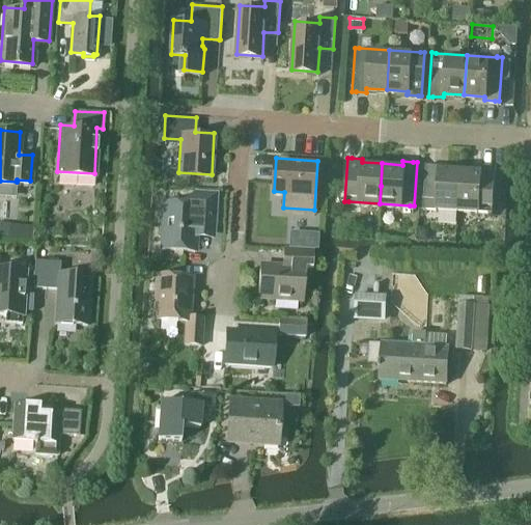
[(426,206),(456,208),(459,168),(439,167),(439,164),(428,163),(424,162),(421,206),(426,206)]
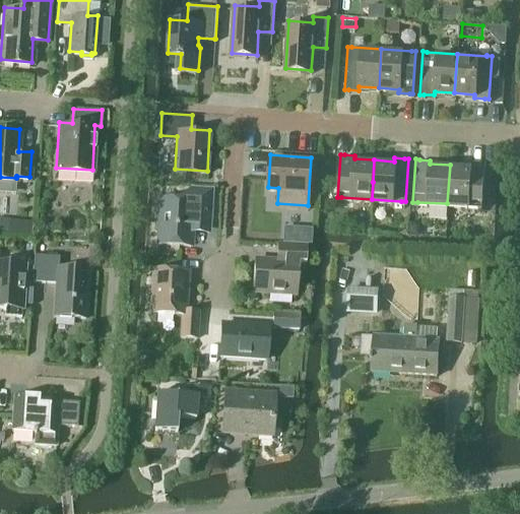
[(450,165),(447,203),(477,205),(477,206),(481,206),(484,164),(480,163),(480,164),(470,163),(469,166),(450,165)]
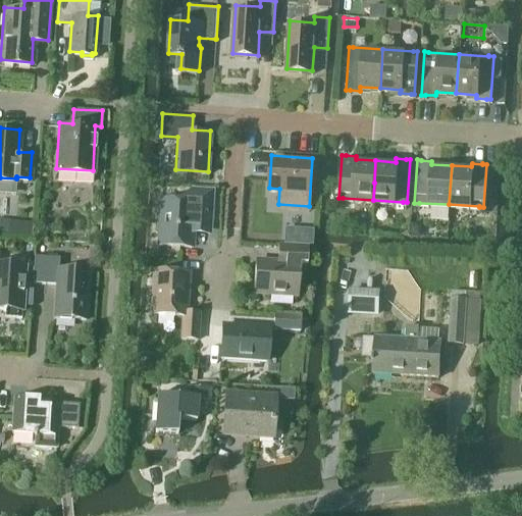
[(161,197),(158,241),(191,244),(192,217),(208,218),(210,188),(190,187),(189,198),(161,197)]
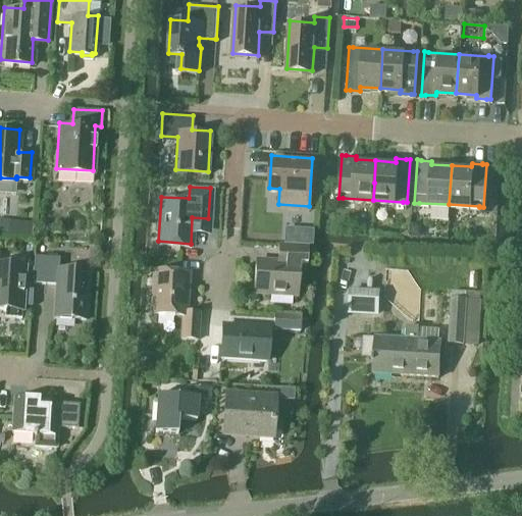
[(255,257),(253,290),(297,292),(299,261),(306,261),(307,243),(288,242),(286,259),(255,257)]
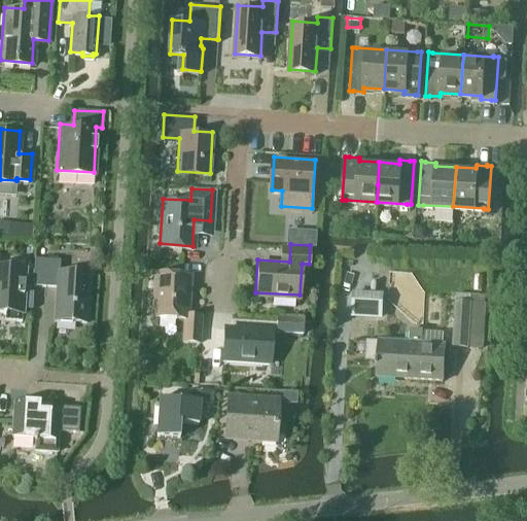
[(55,317),(85,319),(89,270),(59,268),(60,256),(34,255),(32,282),(57,283),(55,317)]
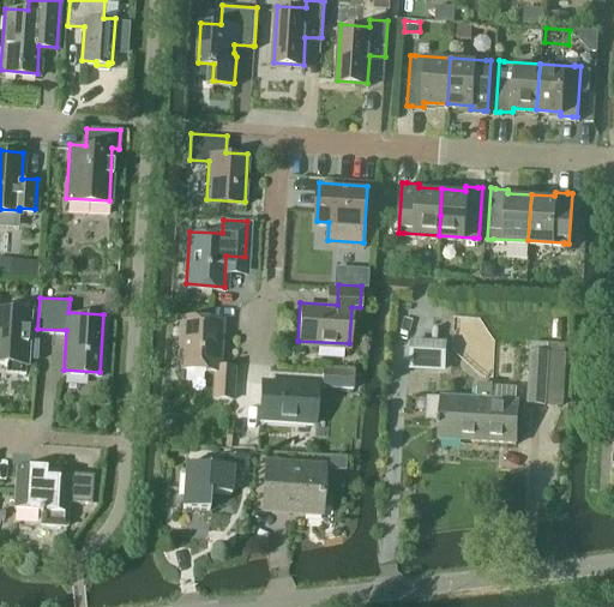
[(0,360),(5,360),(5,368),(24,370),(29,310),(0,307),(0,360)]
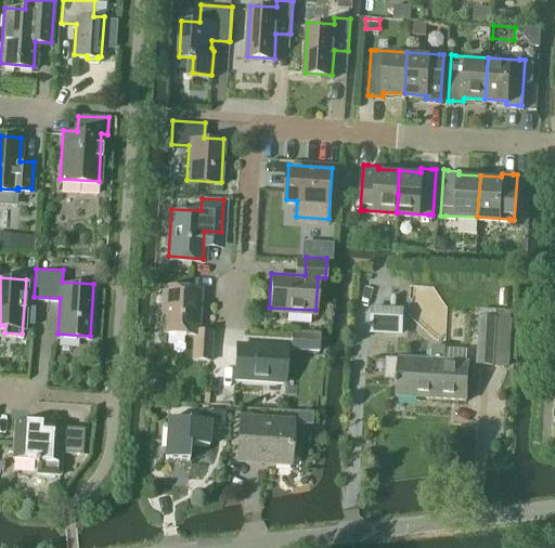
[(163,284),(160,330),(193,333),(192,356),(210,357),(211,329),(197,328),(199,286),(163,284)]
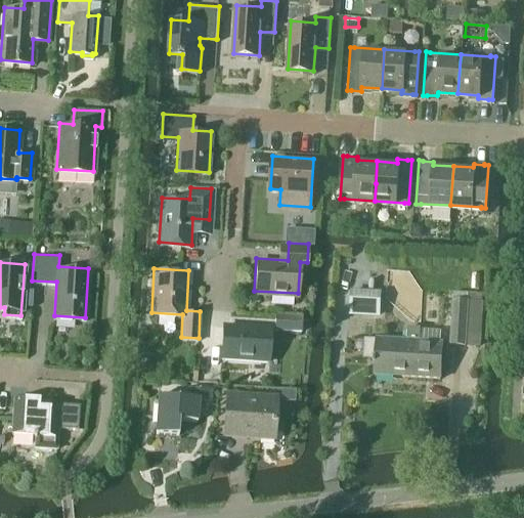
[(349,312),(380,313),(381,288),(350,287),(349,312)]
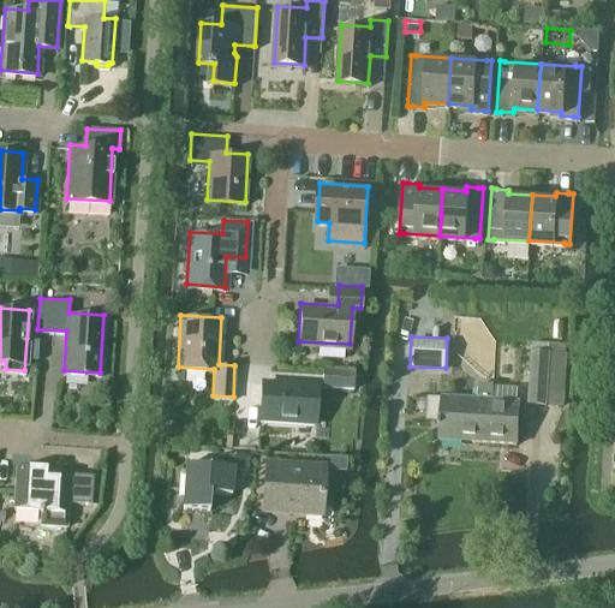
[(532,338),(529,399),(545,400),(549,339),(532,338)]
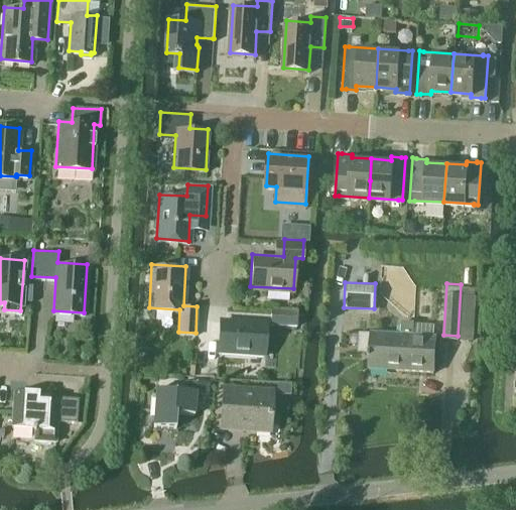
[(270,307),(270,322),(295,323),(296,308),(270,306),(270,307)]
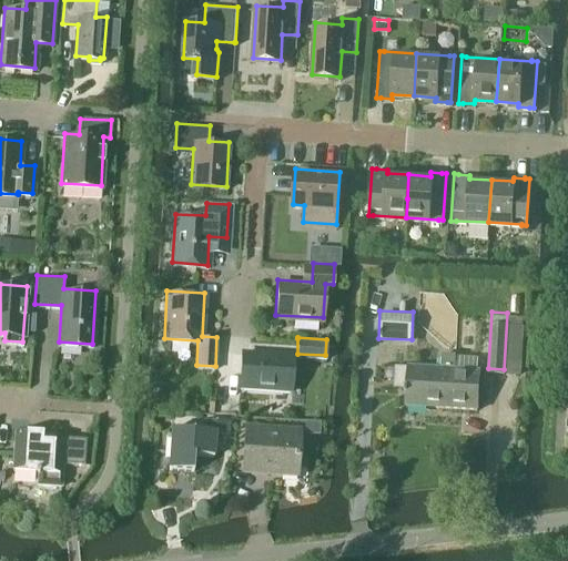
[(242,349),(240,385),(290,388),(292,353),(297,353),(297,338),(281,338),(280,352),(242,349)]
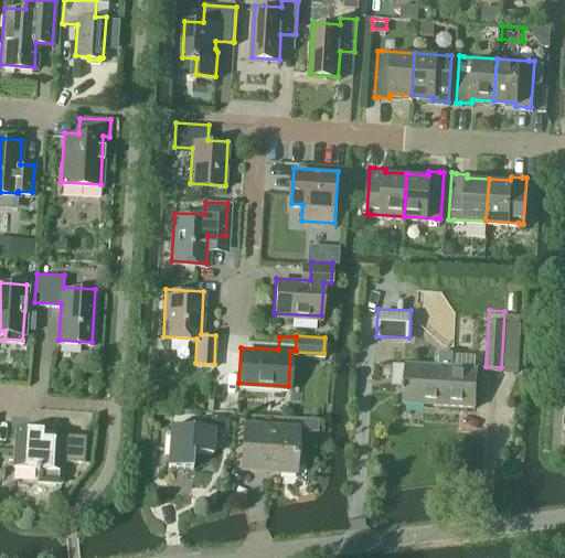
[(406,361),(404,383),(402,383),(402,388),(404,388),(403,399),(473,404),(477,365),(451,364),(452,350),(439,349),(438,363),(406,361)]
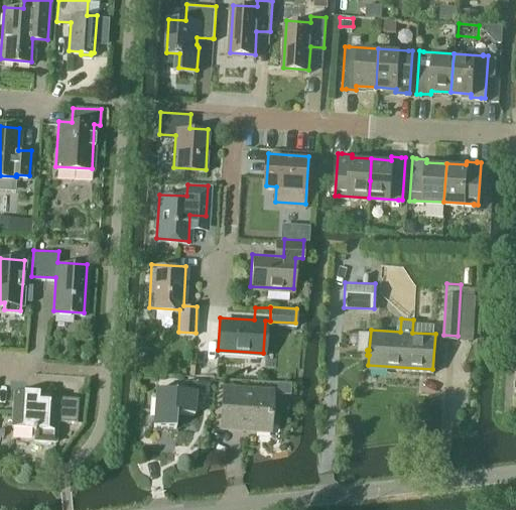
[(155,386),(152,423),(175,424),(176,410),(194,411),(195,390),(206,391),(207,380),(184,378),(183,388),(155,386)]
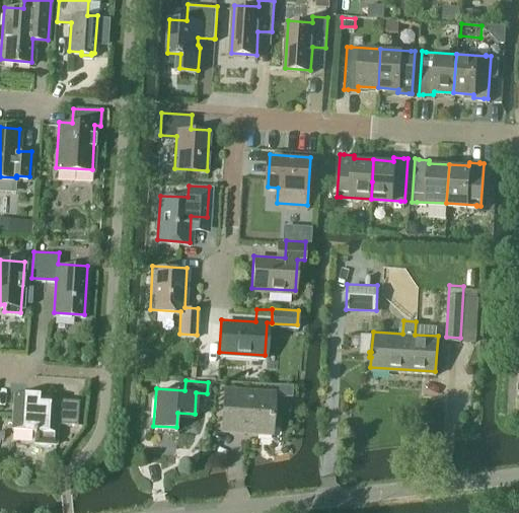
[(279,395),(292,396),(293,382),(280,381),(279,395)]
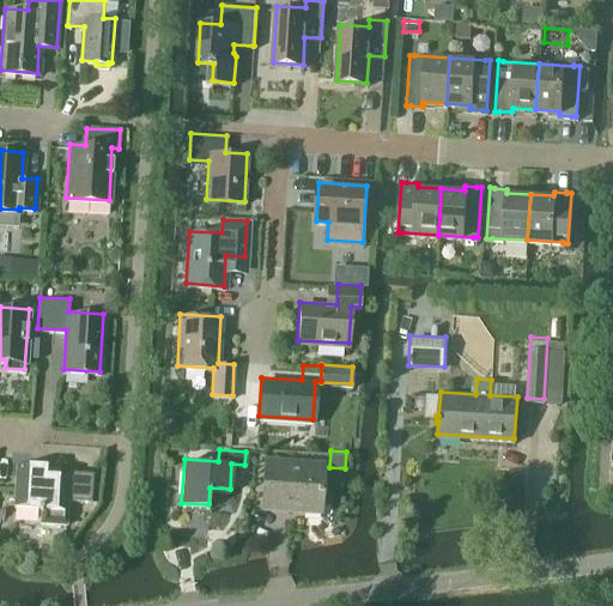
[(265,458),(262,501),(297,502),(297,507),(319,509),(322,467),(284,465),(284,459),(265,458)]
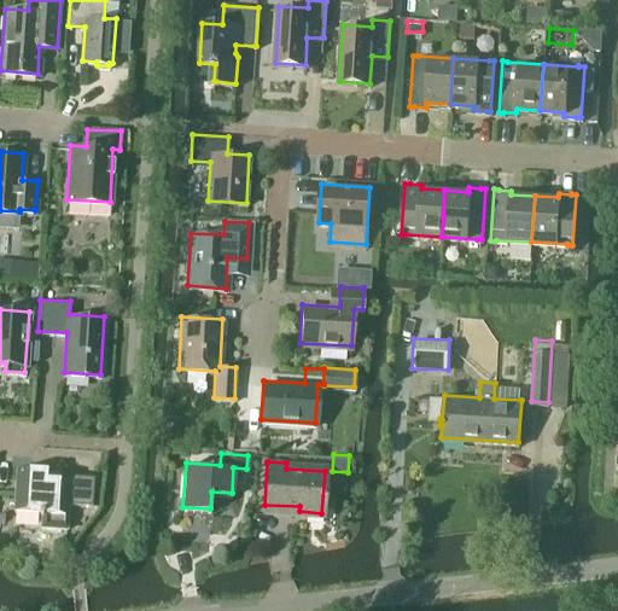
[(16,466),(13,507),(38,510),(41,513),(41,524),(65,525),(66,501),(91,504),(93,475),(59,472),(59,467),(45,466),(44,467),(16,466)]
